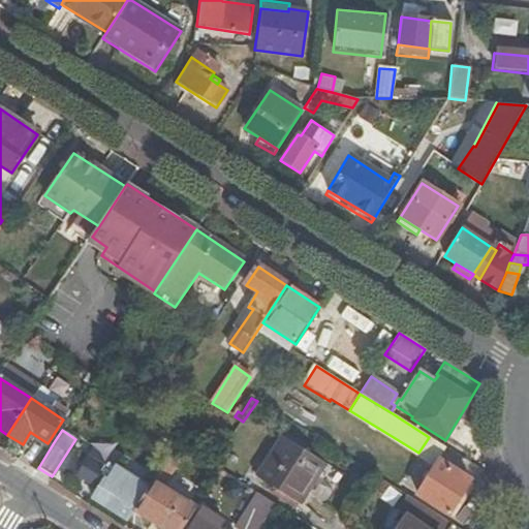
[(30,432),(28,437),(44,447),(48,443),(30,432)]
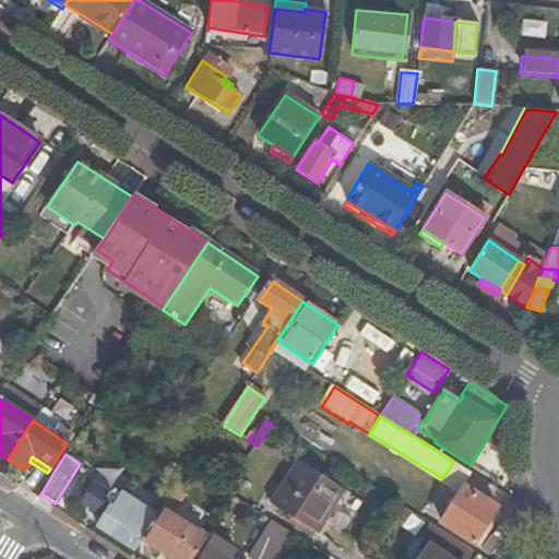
[(458,488),(467,471),(453,462),(442,478),(458,488)]
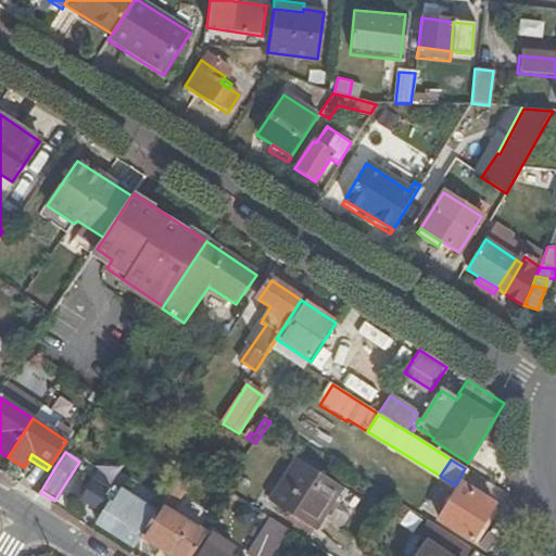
[(270,502),(317,532),(341,493),(295,465),(270,502)]
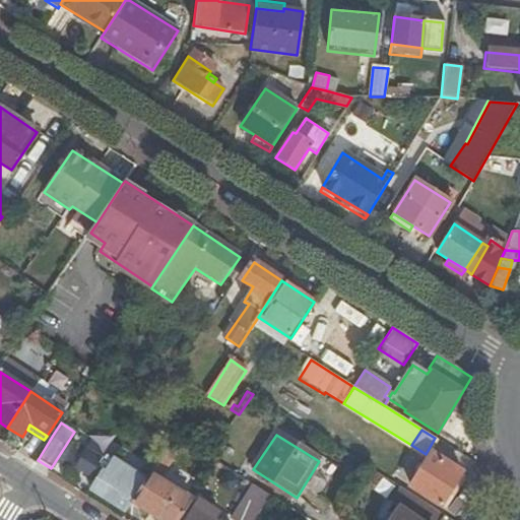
[(91,446),(87,451),(103,461),(106,456),(91,446)]
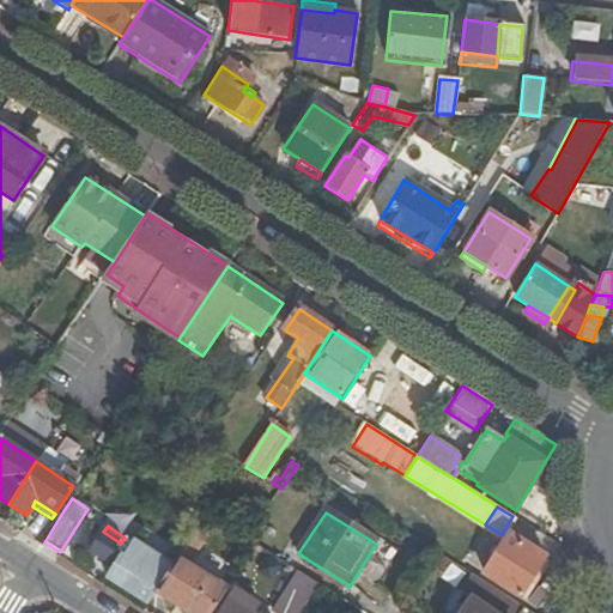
[(105,577),(147,604),(156,590),(170,566),(125,538),(121,544),(103,532),(90,552),(111,566),(105,577)]
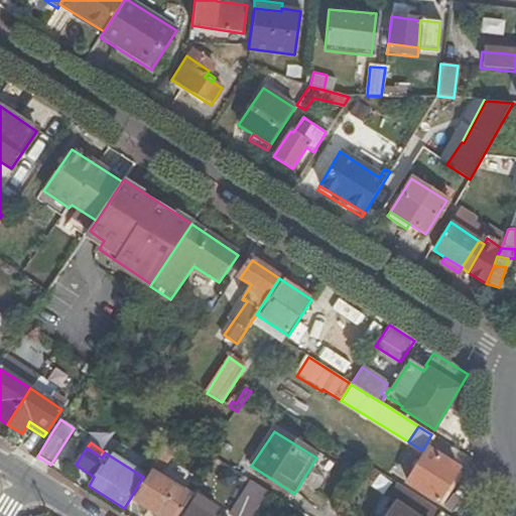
[(407,484),(437,502),(459,469),(428,449),(407,484)]
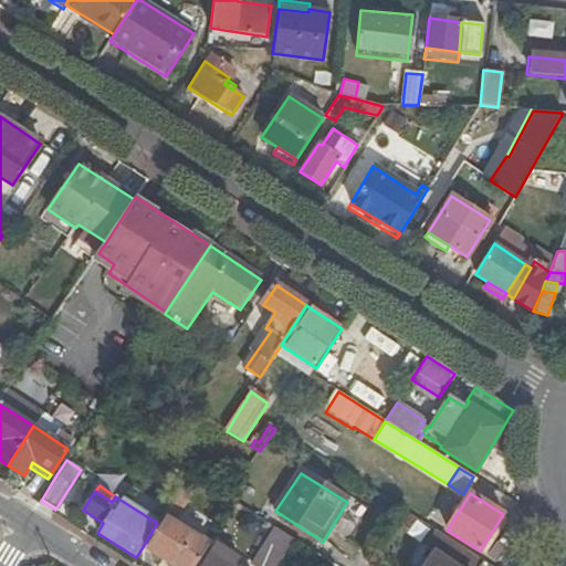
[(207,549),(209,545),(163,515),(159,520),(207,549)]
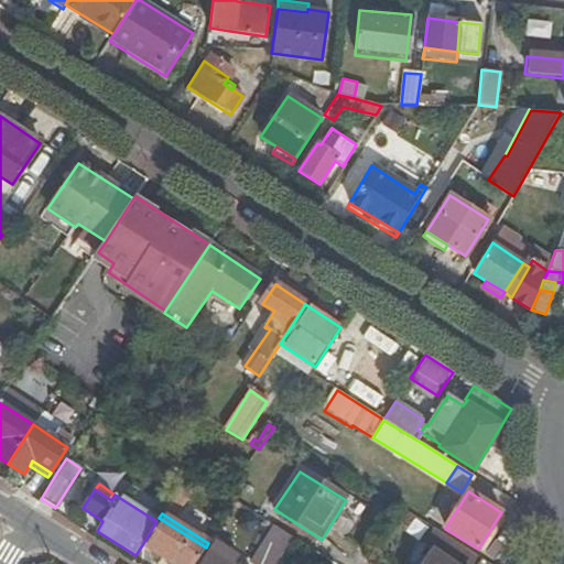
[(143,543),(175,563),(194,563),(206,548),(159,518),(156,521),(143,543)]
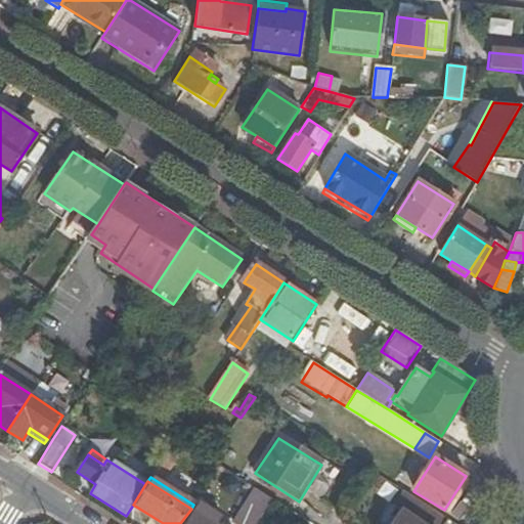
[(256,523),(270,503),(272,499),(257,490),(237,519),(245,523),(256,523)]
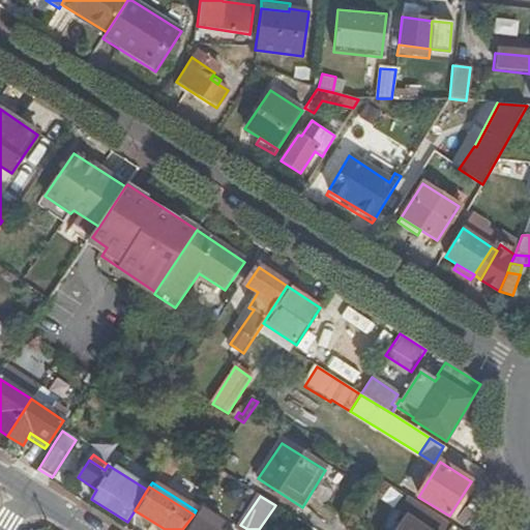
[(452,529),(454,527),(409,499),(400,514),(409,520),(402,529),(452,529)]
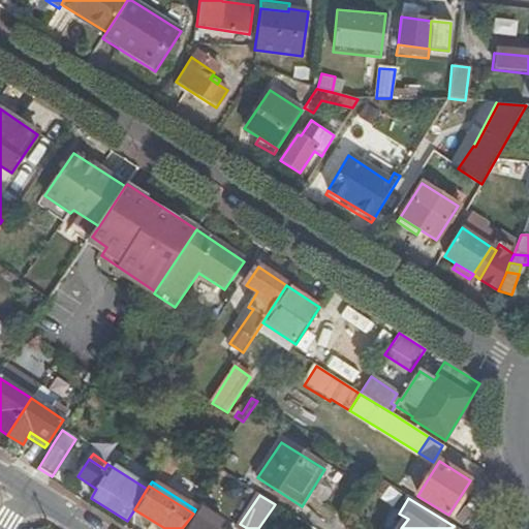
[(386,528),(401,528),(408,519),(399,514),(397,512),(386,528)]
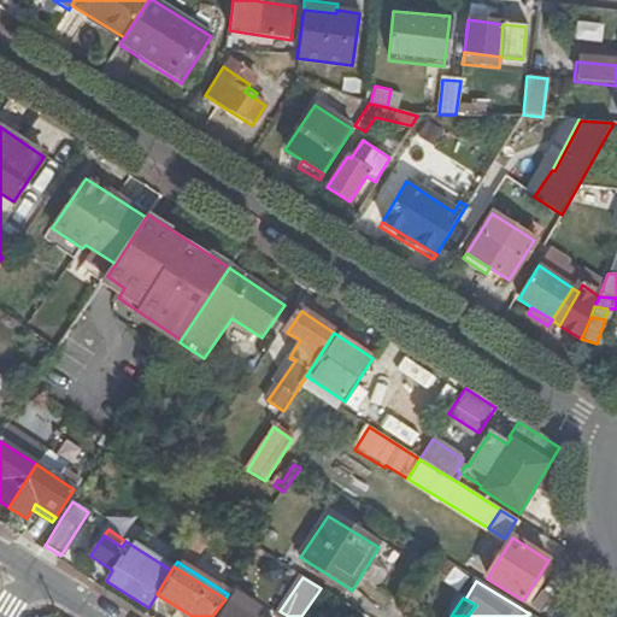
[(245,616),(240,613),(242,609),(231,603),(222,616),(245,616)]
